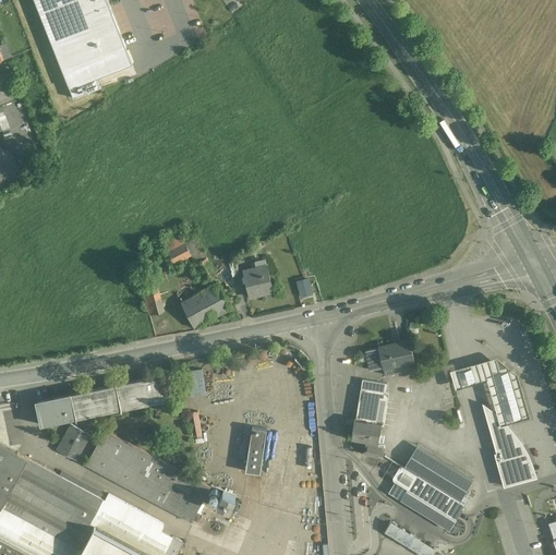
[(103,0),(31,0),(72,101),(99,93),(93,81),(130,65),(103,0)]
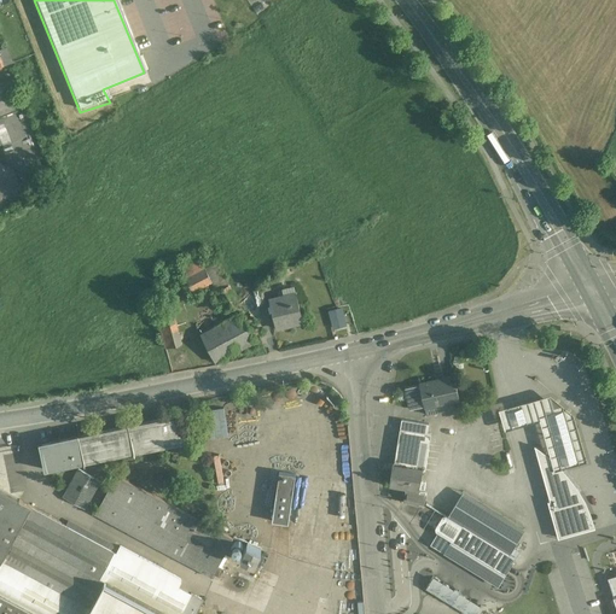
[(0,69),(11,65),(3,47),(0,47),(1,51),(0,51),(0,69)]
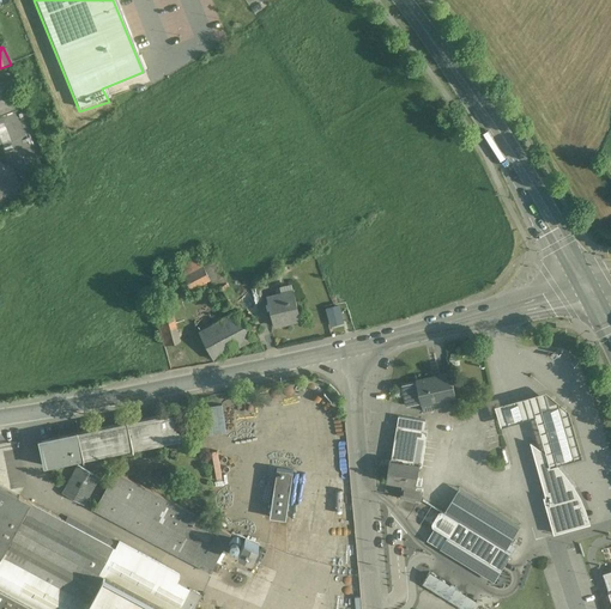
[(201,268),(195,257),(177,268),(191,292),(210,282),(201,268)]
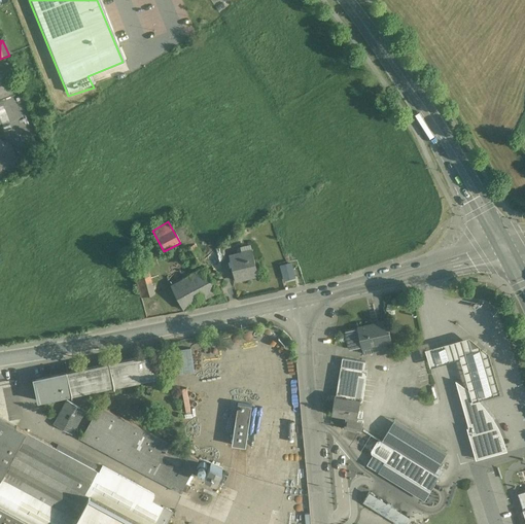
[(194,245),(182,225),(173,231),(180,243),(184,250),(194,245)]
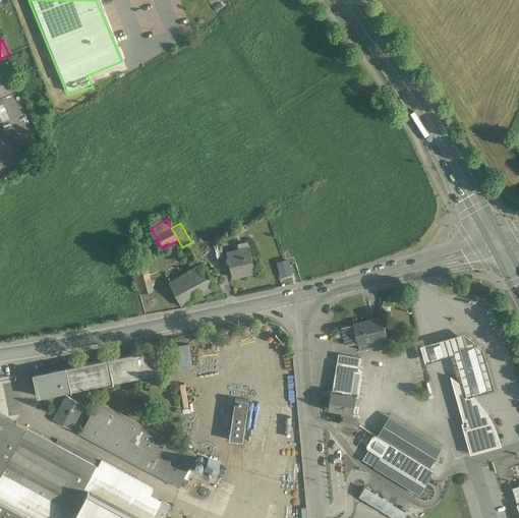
[(191,242),(182,247),(186,254),(190,262),(191,264),(200,259),(191,242)]
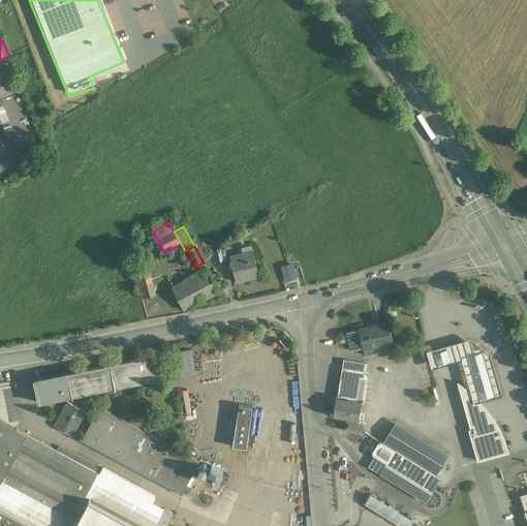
[(222,249),(215,251),(218,265),(225,263),(222,249)]
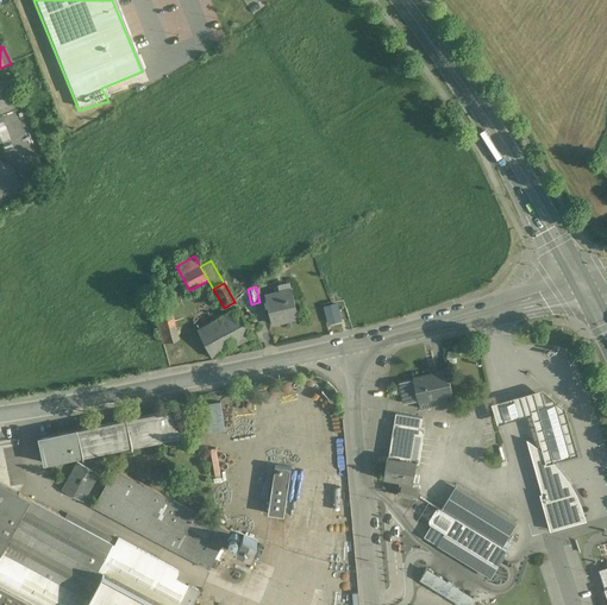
[(277,294),(263,297),(270,326),(296,320),(289,290),(277,294)]
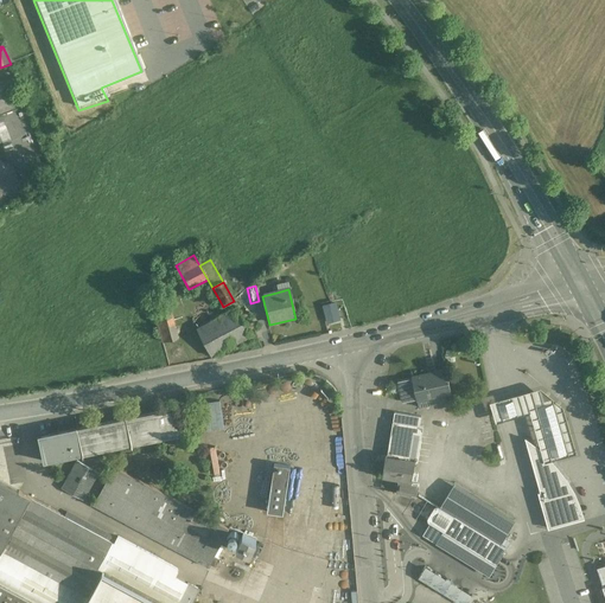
[(222,305),(217,296),(211,300),(216,308),(222,305)]
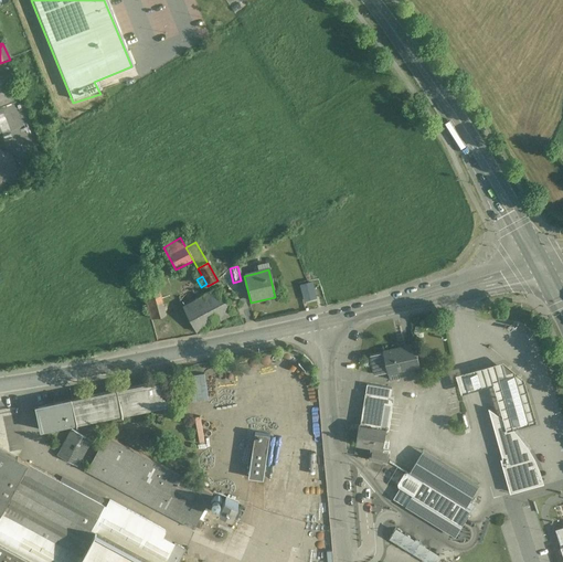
[(153,279),(139,284),(142,294),(157,290),(153,279)]
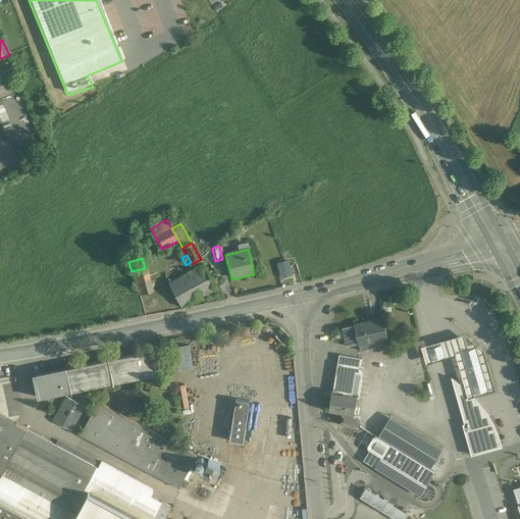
[(202,266),(186,274),(185,272),(182,274),(183,276),(167,284),(180,308),(214,291),(202,266)]
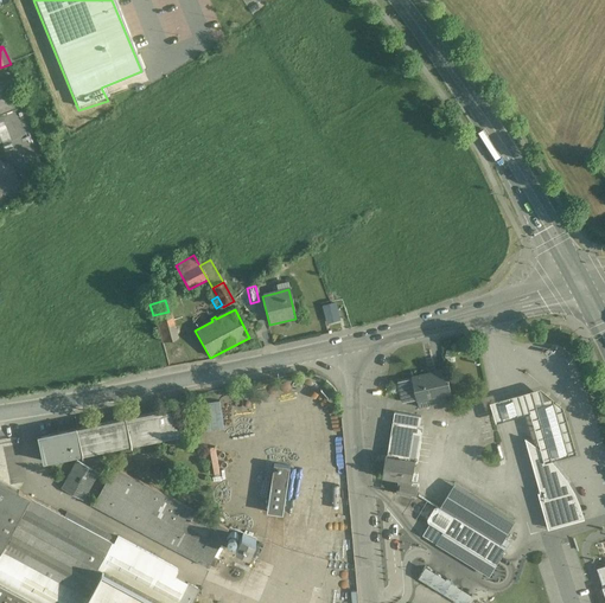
[(169,312),(153,315),(160,344),(177,340),(169,312)]
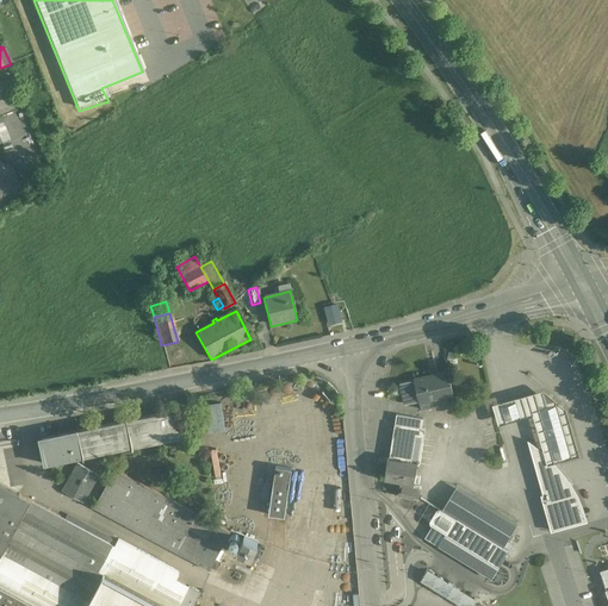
[(446,375),(411,381),(411,383),(397,386),(402,407),(416,404),(416,405),(417,405),(419,413),(429,410),(427,400),(439,398),(440,400),(451,398),(446,375)]
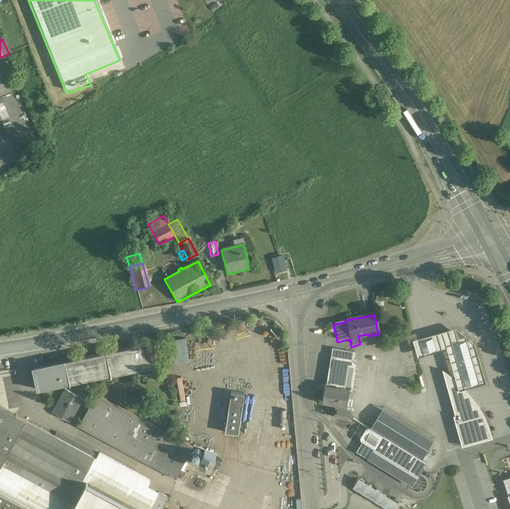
[(455,325),(412,337),(417,355),(446,347),(454,376),(451,373),(442,367),(462,445),(493,436),(488,421),(476,400),(466,387),(486,381),(475,342),(455,325)]
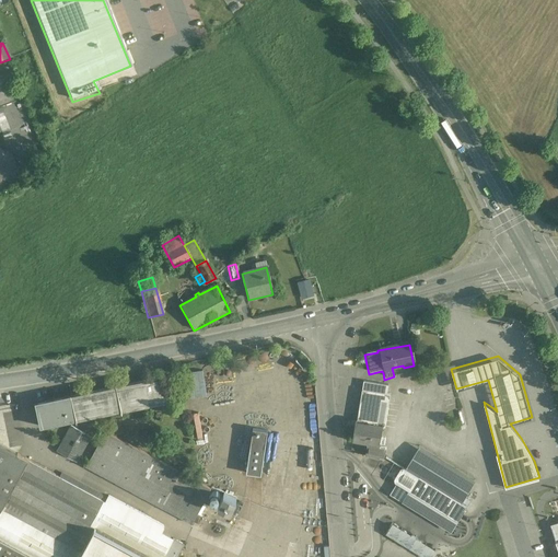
[(188,373),(190,399),(205,398),(202,373),(188,373)]
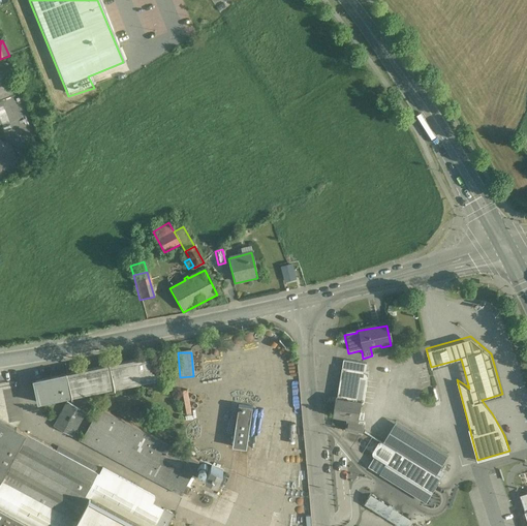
[(152,360),(109,368),(114,390),(156,381),(152,360)]
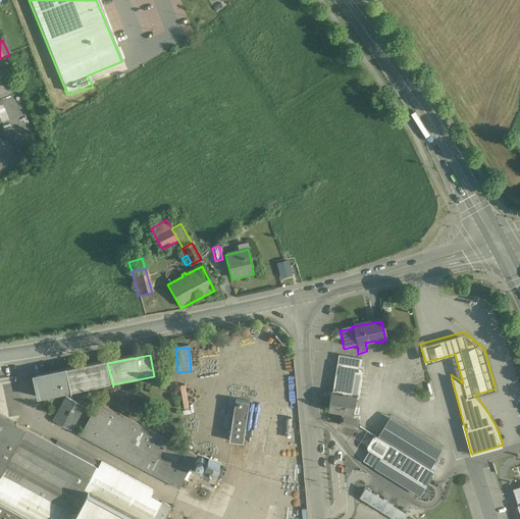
[(360,361),(336,358),(335,366),(359,369),(360,361)]
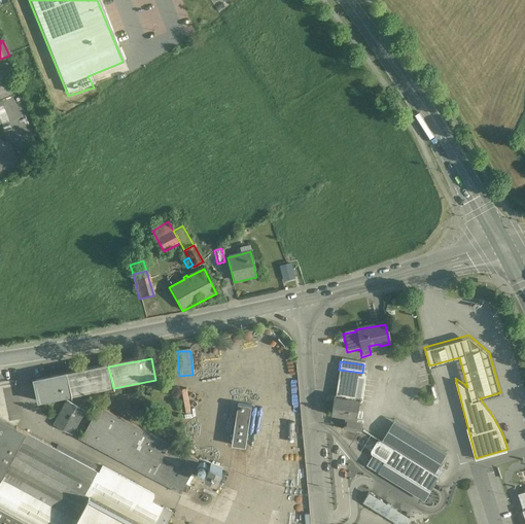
[(108,367),(66,375),(71,397),(113,388),(108,367)]
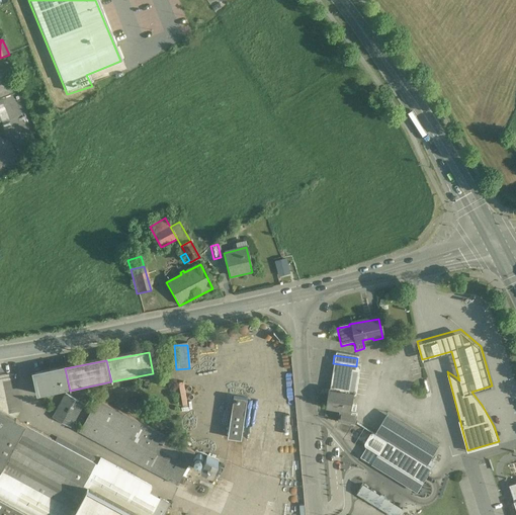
[(356,366),(333,363),(330,382),(355,388),(359,367),(356,366)]
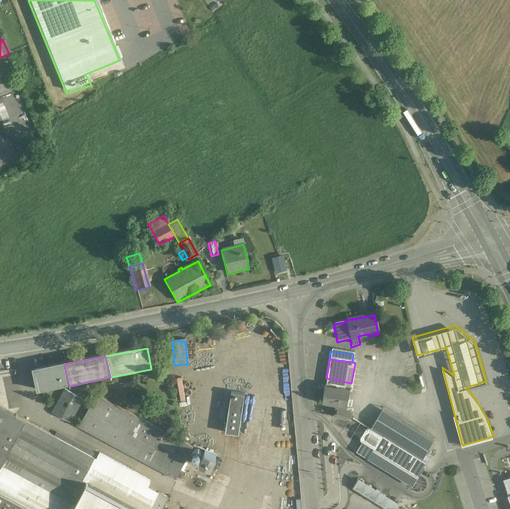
[(64,364),(32,371),(37,392),(69,386),(64,364)]
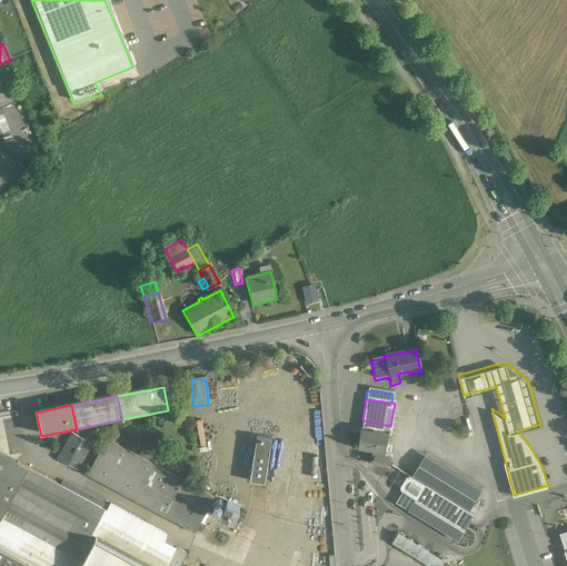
[(15,420),(0,421),(0,436),(17,435),(15,420)]
